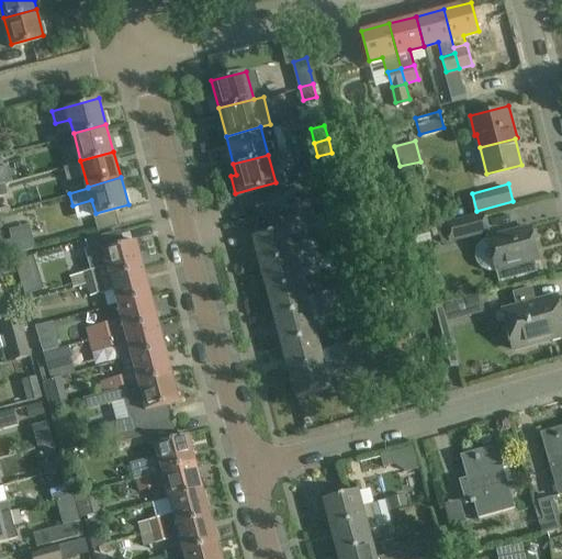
[(254,197),(258,214),(285,208),(281,189),(254,197)]
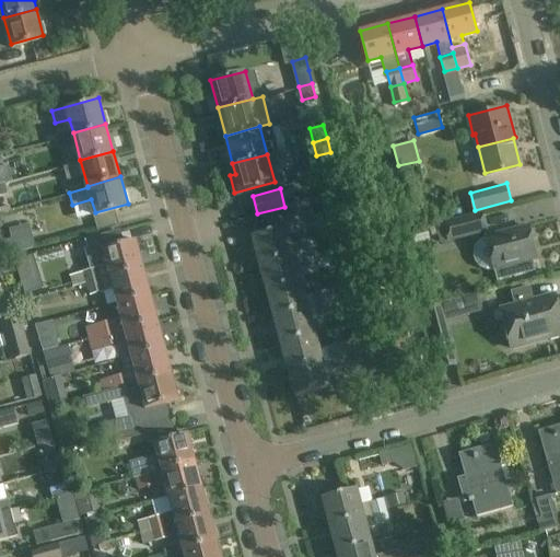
[(448,239),(489,229),(483,209),(443,219),(443,221),(435,223),(440,240),(448,238),(448,239)]
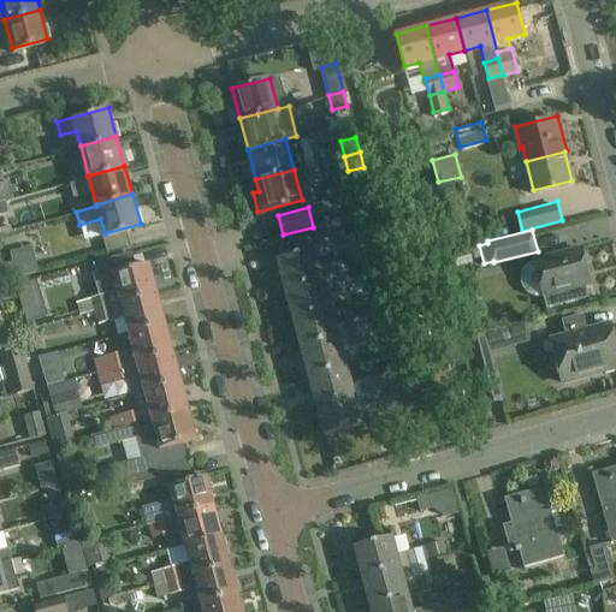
[(31,243),(10,249),(12,260),(5,262),(9,277),(39,269),(31,243)]
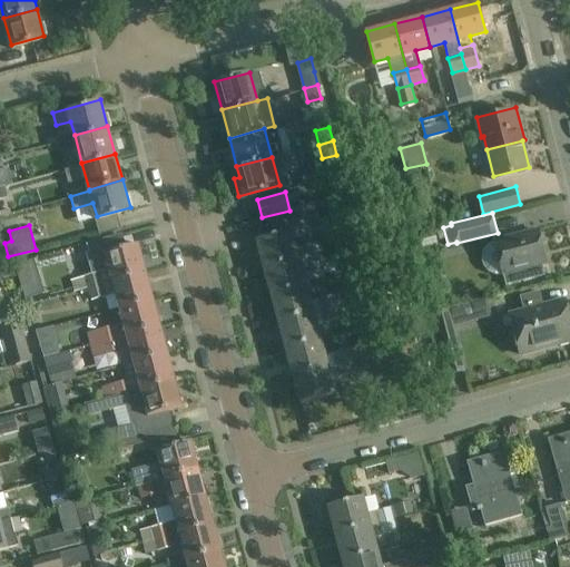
[(494,238),(494,240),(488,243),(483,248),(482,255),(484,263),(489,269),(495,271),(502,271),(502,272),(503,272),(507,283),(544,274),(541,262),(546,261),(537,227),(494,238)]
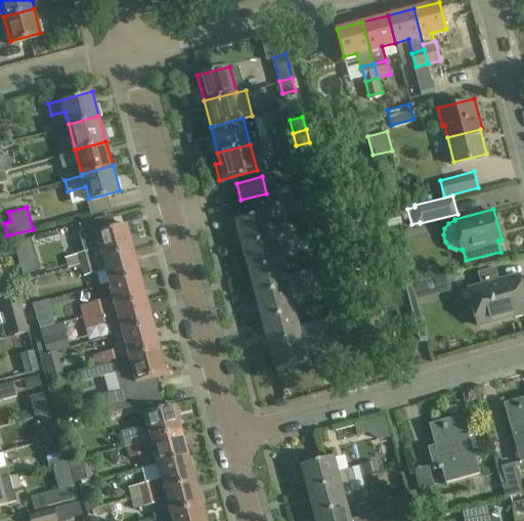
[(279,223),(271,226),(267,211),(235,219),(242,245),(282,233),(279,223)]
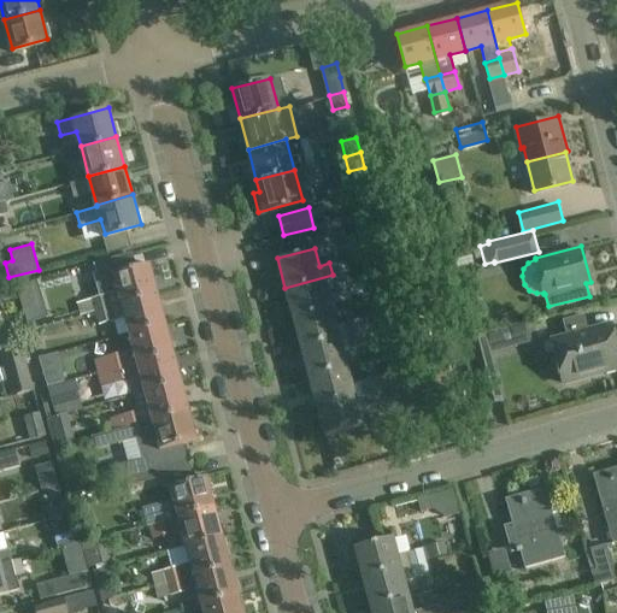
[(329,263),(333,275),(348,271),(345,259),(329,263)]
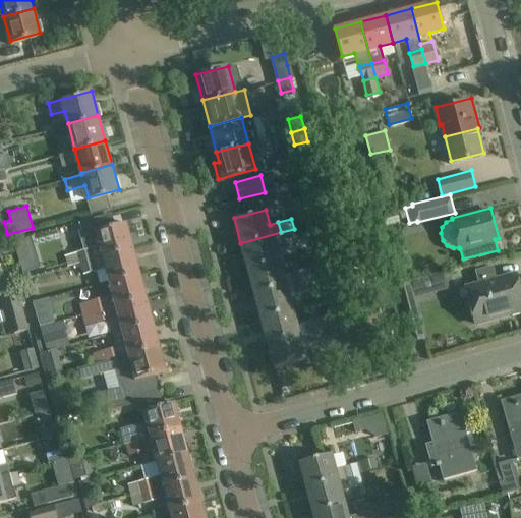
[(76,249),(76,252),(69,254),(71,264),(79,262),(134,246),(127,222),(95,230),(93,223),(79,226),(85,247),(76,249)]
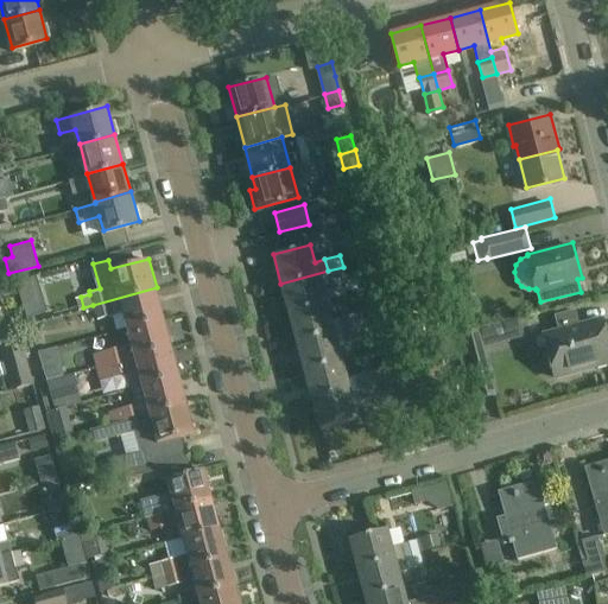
[(328,271),(331,284),(347,279),(343,267),(328,271)]
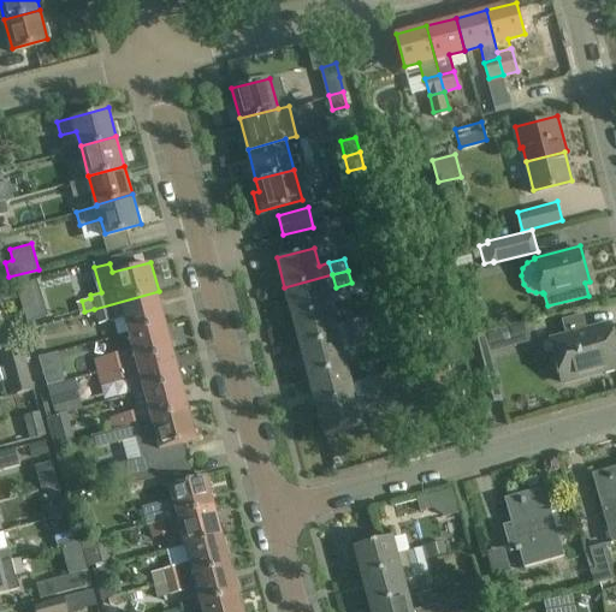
[(284,287),(292,316),(330,307),(325,290),(336,287),(332,274),(284,287)]
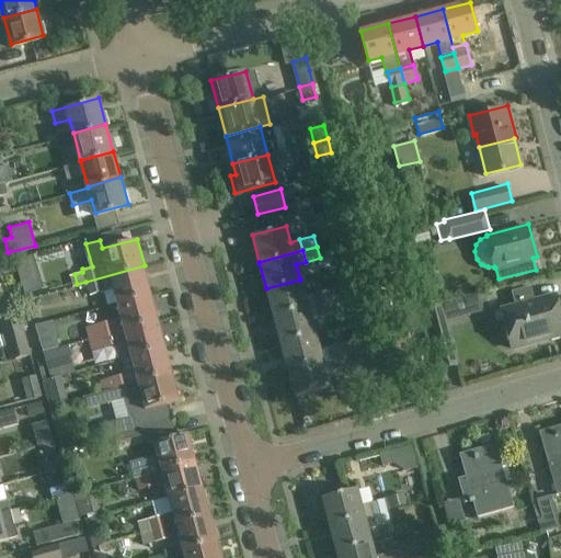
[(114,288),(117,302),(151,292),(145,265),(86,282),(89,294),(114,288)]
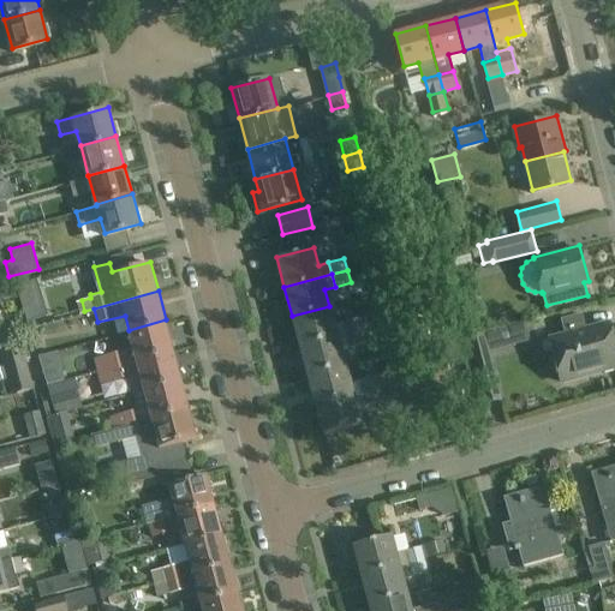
[(329,306),(292,316),(299,345),(347,333),(344,319),(334,322),(329,306)]
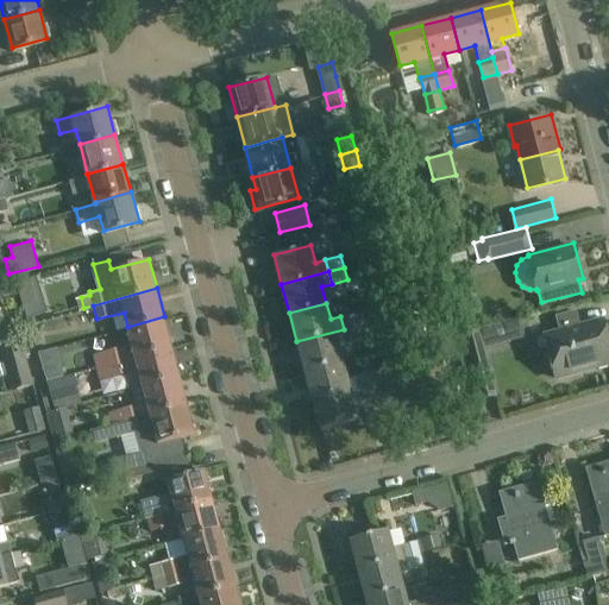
[(545,334),(556,376),(608,360),(608,344),(602,319),(579,325),(576,308),(554,314),(559,331),(545,334)]
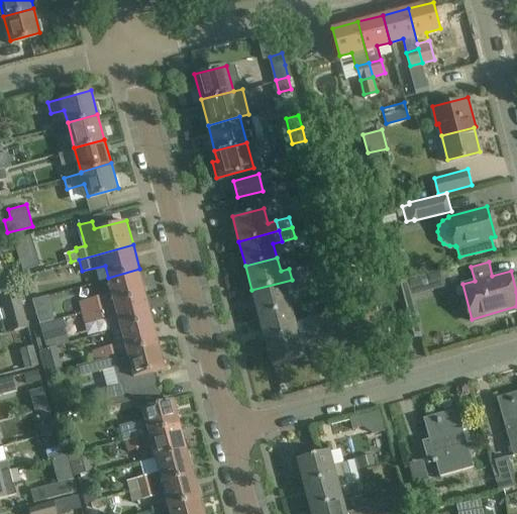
[(303,265),(289,269),(292,280),(306,276),(303,265)]
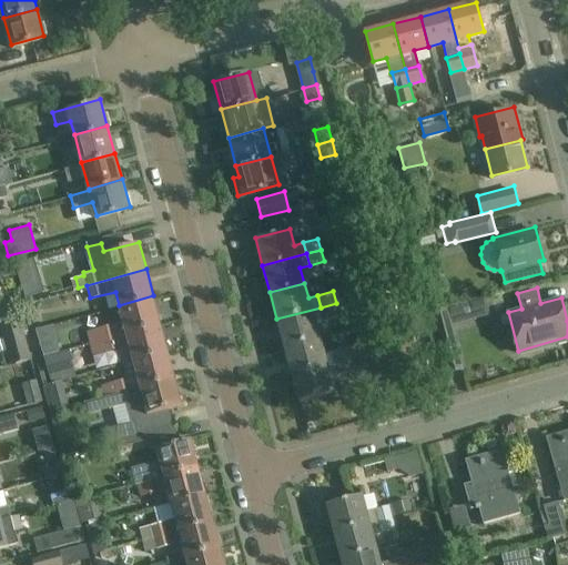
[(87,331),(89,342),(161,322),(153,295),(119,305),(123,321),(87,331)]
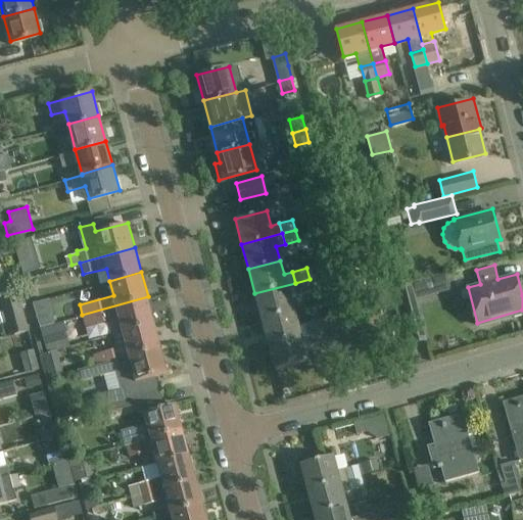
[(295,283),(298,293),(330,285),(327,274),(310,279),(295,283)]
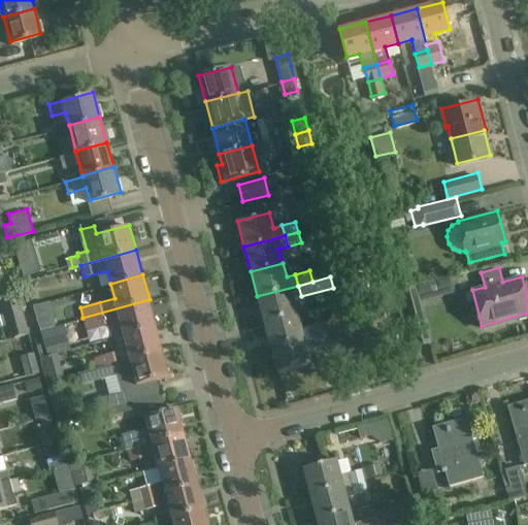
[(70,282),(51,286),(53,296),(72,292),(70,282)]
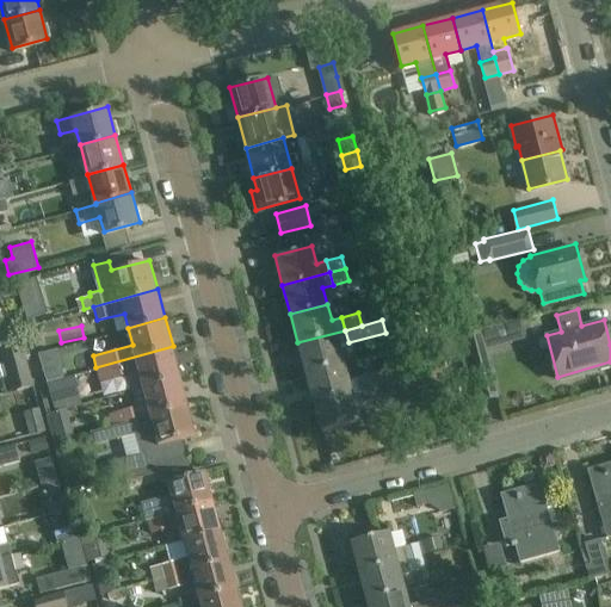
[(0,333),(0,346),(4,361),(25,355),(18,328),(0,333)]
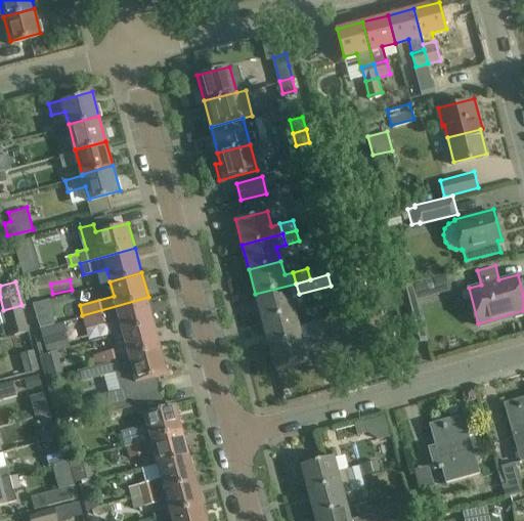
[(255,294),(262,319),(294,310),(291,297),(299,294),(296,284),(255,294)]
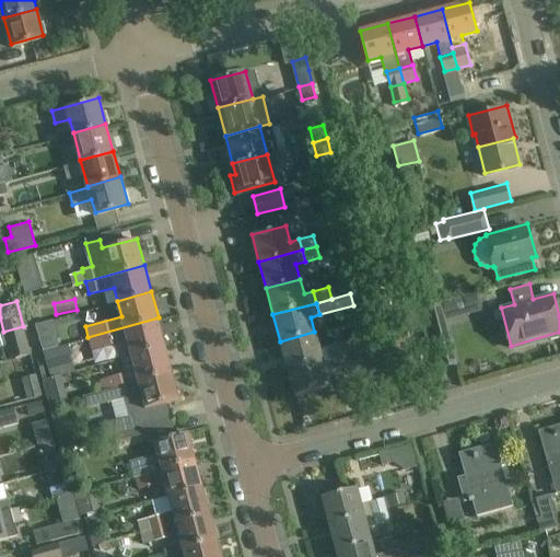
[(456,363),(453,350),(440,303),(426,306),(442,368),(445,367),(447,373),(454,371),(453,364),(456,363)]
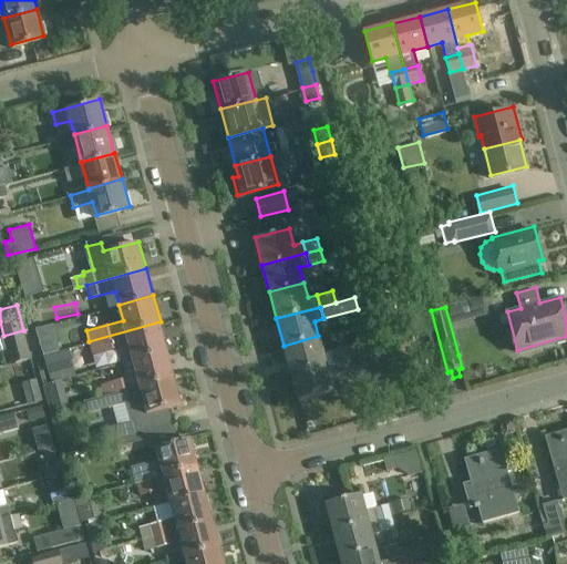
[(93,355),(121,347),(124,360),(167,348),(161,321),(89,341),(93,355)]
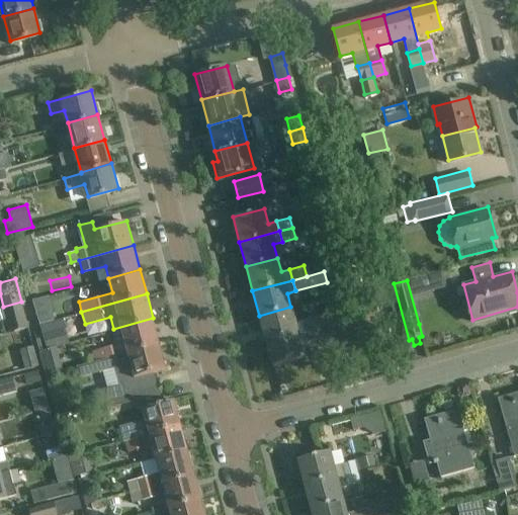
[(3,307),(10,331),(27,327),(21,302),(3,307)]
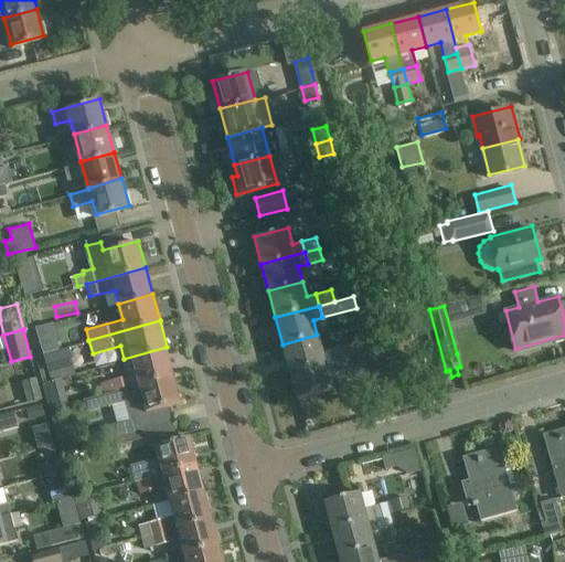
[(283,345),(289,371),(333,359),(330,348),(321,351),(317,335),(283,345)]
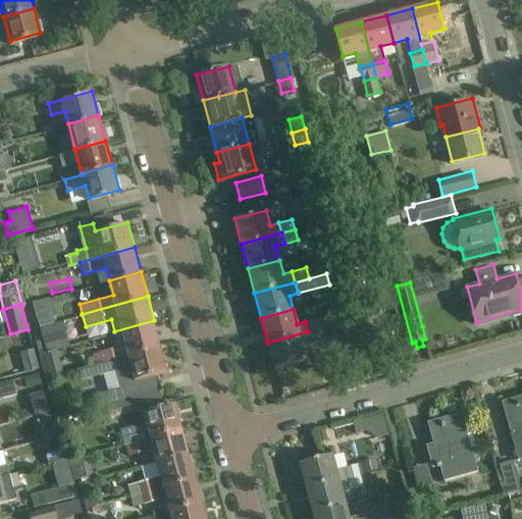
[(305,321),(308,331),(321,327),(348,320),(345,311),(305,321)]
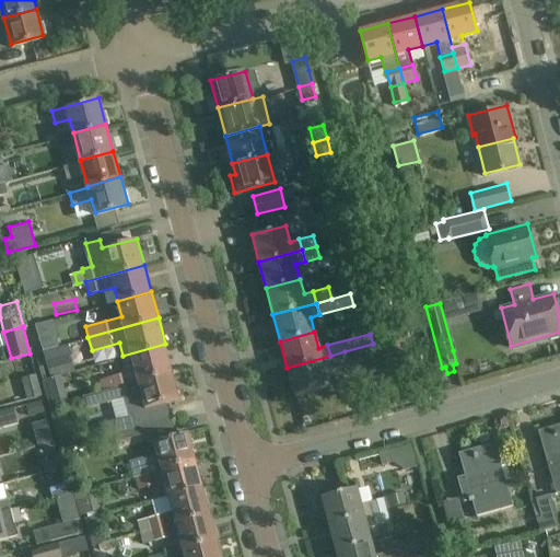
[(57,336),(41,340),(43,349),(59,345),(57,336)]
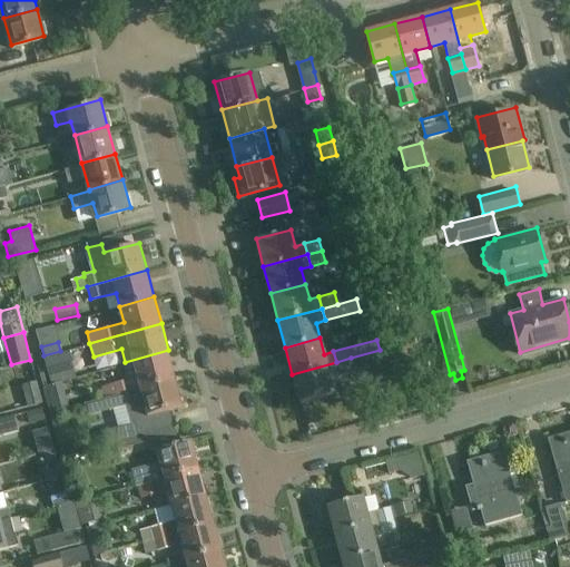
[(102,385),(105,397),(176,378),(168,350),(125,362),(129,379),(102,385)]
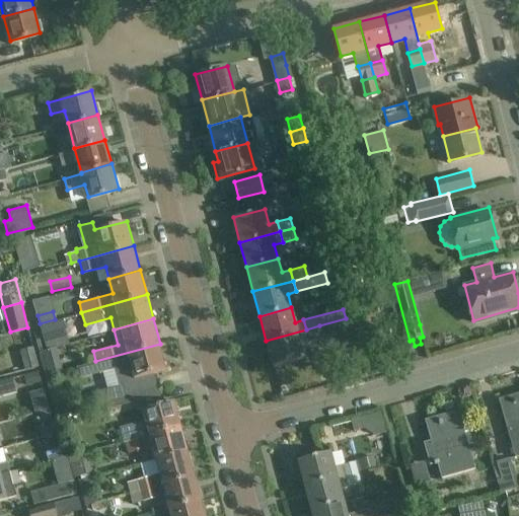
[(63,344),(57,320),(41,324),(47,348),(63,344)]
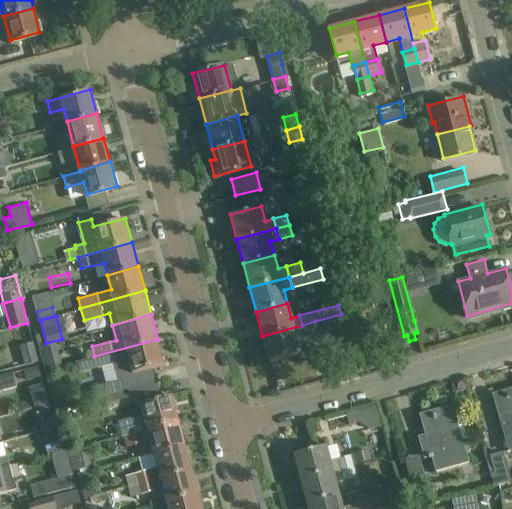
[(347,342),(342,318),(330,321),(336,345),(347,342)]
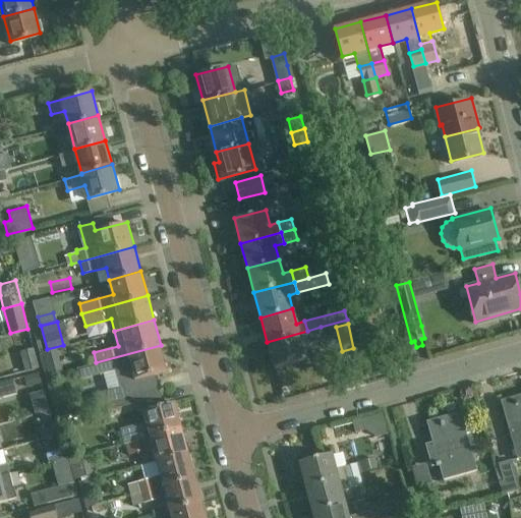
[(321,327),(307,331),(310,342),(324,338),(321,327)]
